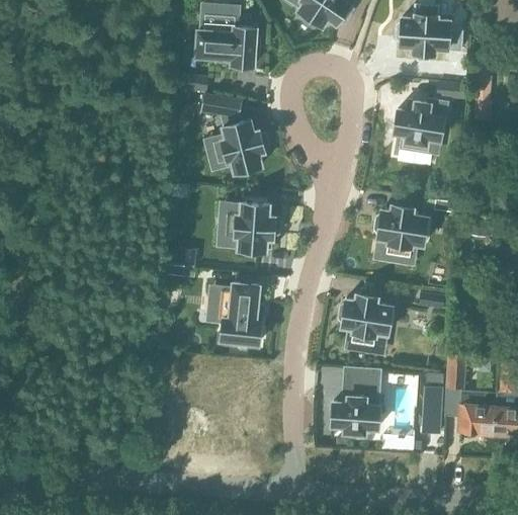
[(295,0),(303,5),(297,12),(301,15),(303,20),(313,27),(319,26),(322,28),(328,21),(336,26),(348,9),(350,10),(356,0),(295,0)]
